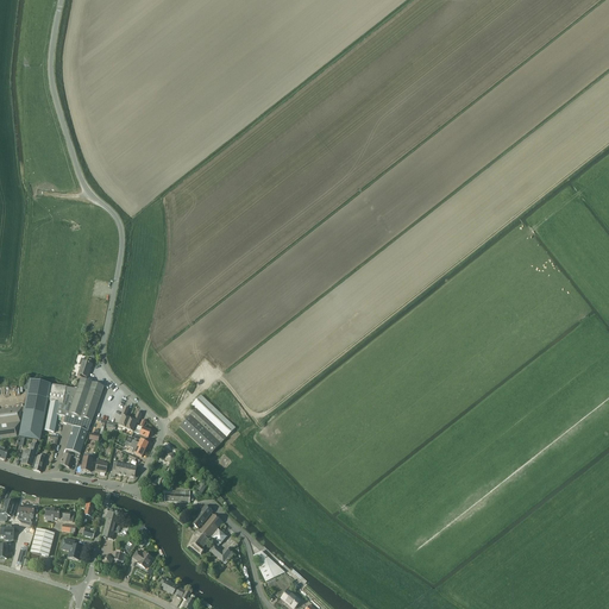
[(87,363),(88,360),(82,358),(79,365),(81,366),(77,376),(82,378),(83,376),(87,378),(92,365),(87,363)]
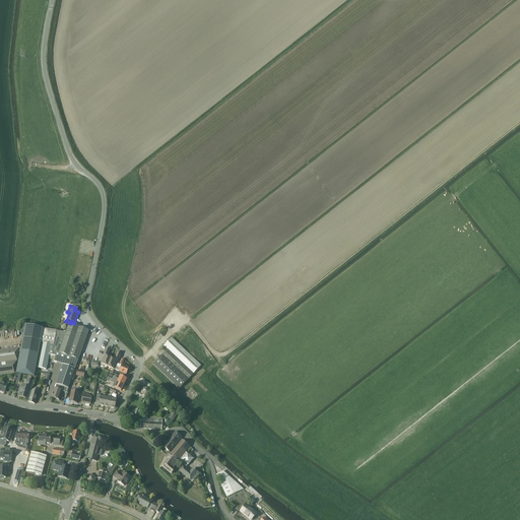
[(66,333),(56,331),(54,345),(43,343),(38,368),(46,370),(49,354),(56,356),(54,362),(63,365),(56,384),(57,385),(68,389),(88,331),(69,324),(66,333)]
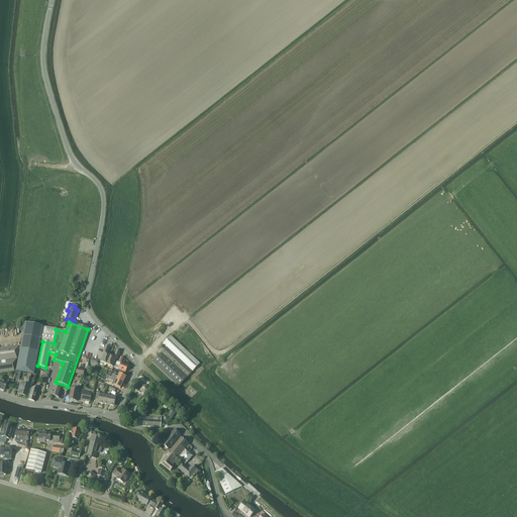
[(54,343),(56,329),(57,329),(25,323),(15,372),(28,374),(27,378),(30,379),(31,375),(34,375),(40,340),(42,341),(54,343)]
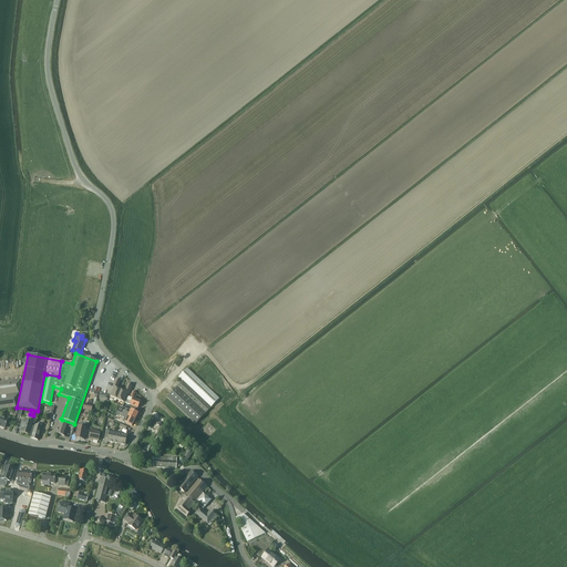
[(187,369),(178,378),(183,381),(168,398),(195,424),(210,408),(219,399),(187,369)]
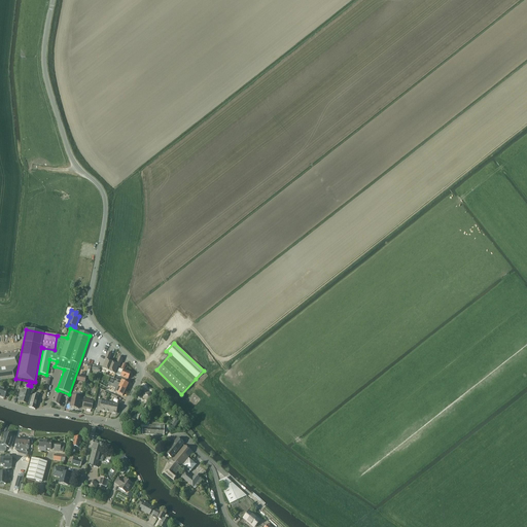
[(20,353),(0,355),(0,380),(14,379),(20,353)]
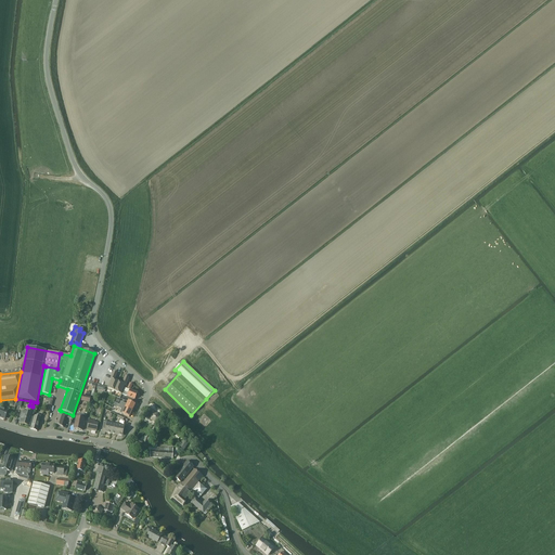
[(107,388),(115,391),(118,382),(116,381),(115,381),(114,381),(117,373),(114,372),(111,379),(112,379),(107,388)]
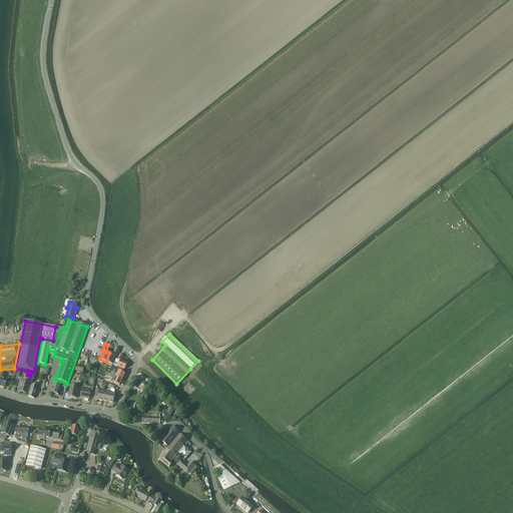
[(112,354),(109,353),(106,362),(112,364),(115,356),(116,357),(119,350),(115,348),(113,355),(112,355),(112,354)]
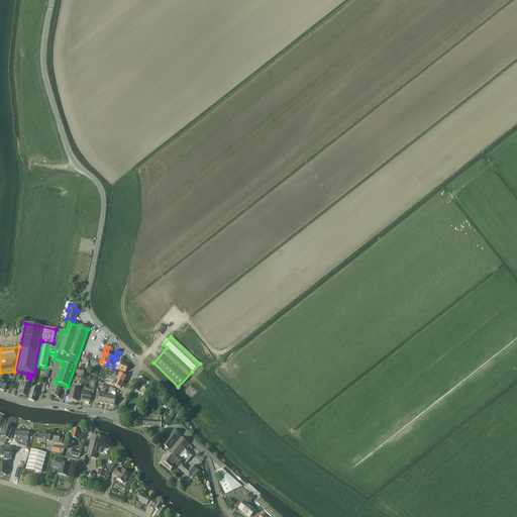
[(121,364),(115,362),(113,368),(118,370),(125,373),(128,367),(121,364)]
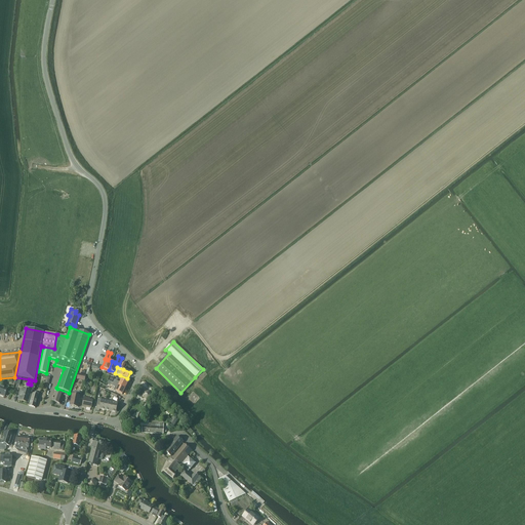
[(120,382),(115,380),(113,382),(125,389),(128,382),(121,379),(120,382)]
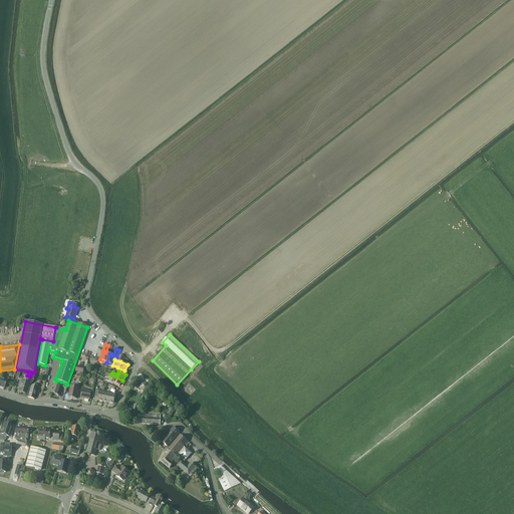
[(119,387),(122,380),(110,374),(109,377),(114,380),(113,383),(119,387)]
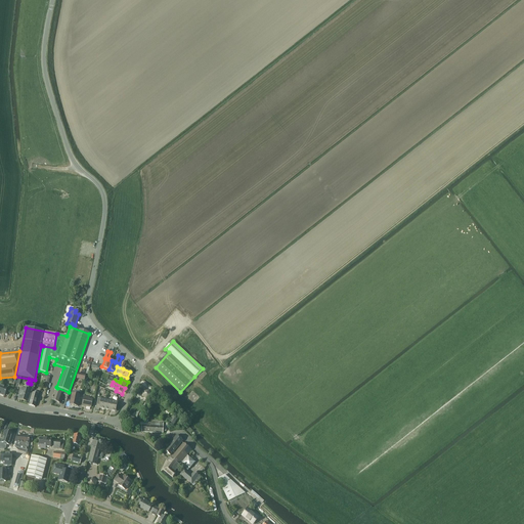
[(26,390),(22,389),(18,400),(28,402),(33,385),(28,383),(26,390)]
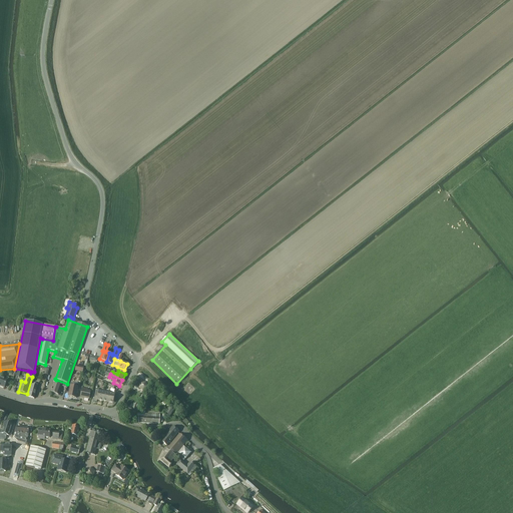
[(66,388),(67,384),(56,380),(54,383),(53,383),(50,392),(58,395),(61,386),(66,388)]
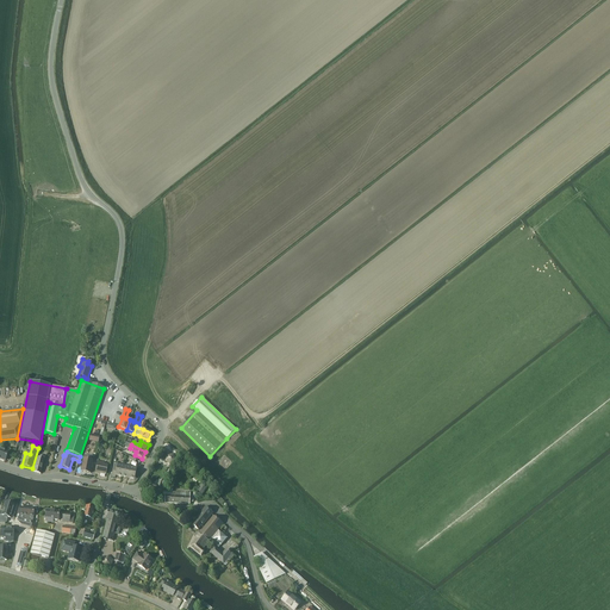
[(33,472),(41,473),(45,456),(41,455),(41,458),(37,458),(33,472)]
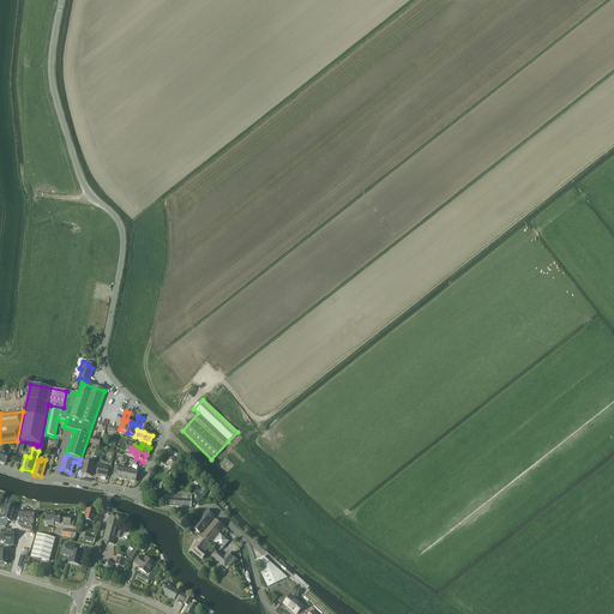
[(82,475),(91,476),(94,461),(94,459),(89,458),(89,459),(85,458),(82,475)]
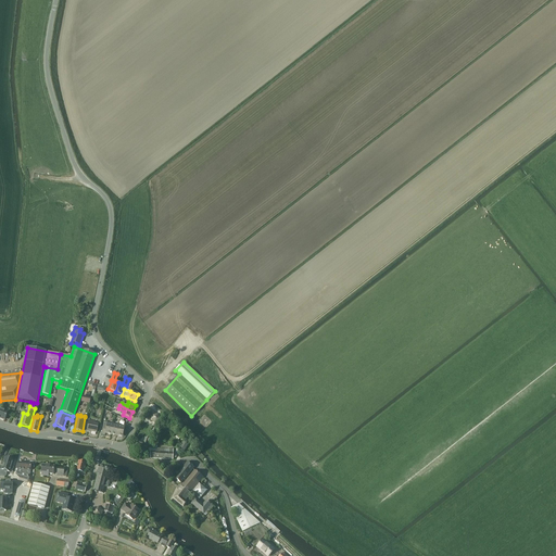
[(87,431),(97,433),(98,424),(95,424),(95,421),(89,420),(87,431)]
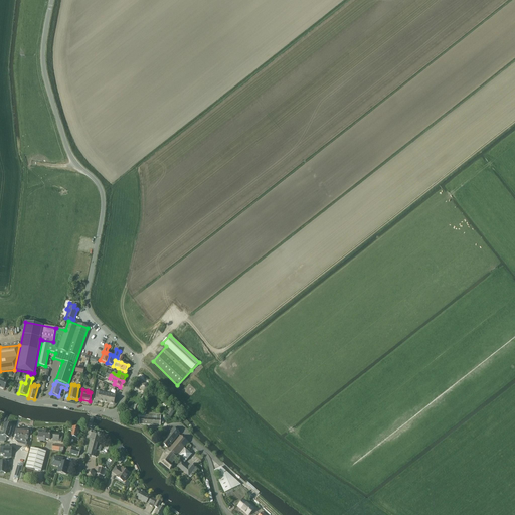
[(97,391),(96,397),(99,398),(98,401),(103,402),(105,393),(99,392),(97,391)]
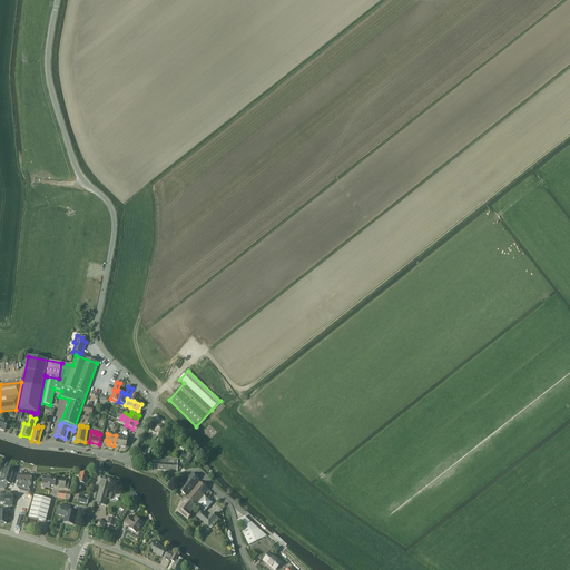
[(137,461),(147,465),(153,450),(149,449),(148,454),(147,454),(146,455),(143,454),(141,458),(139,457),(137,461)]
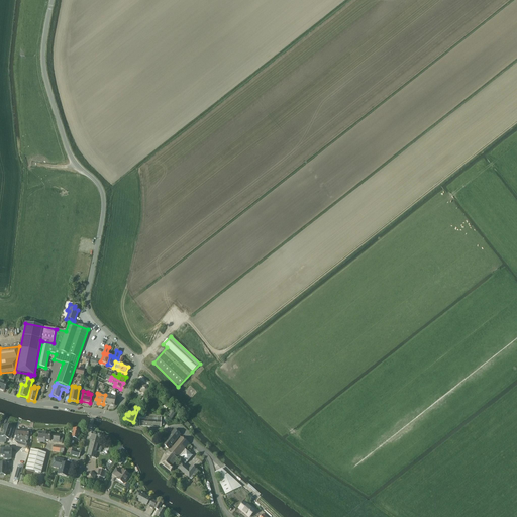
[(166,418),(171,420),(175,413),(171,411),(166,418)]
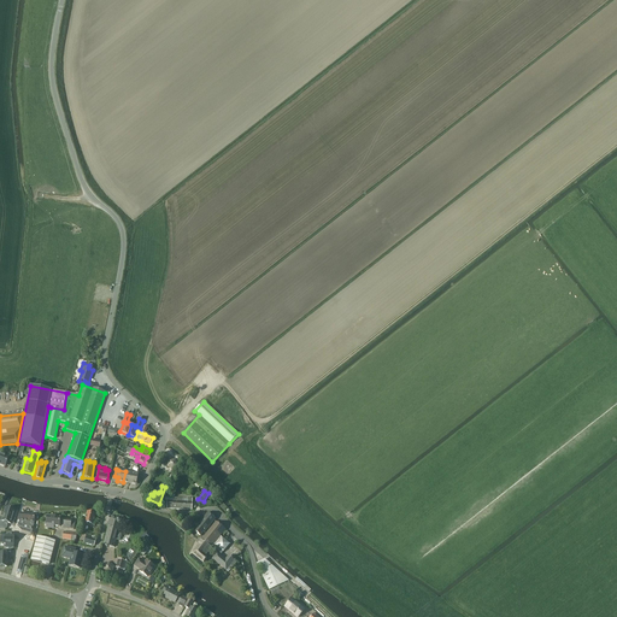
[(166,500),(166,509),(172,509),(180,509),(186,510),(192,510),(192,507),(195,507),(195,504),(192,504),(193,499),(188,498),(188,503),(186,503),(183,503),(183,498),(180,498),(174,498),(168,498),(165,497),(164,500),(166,500)]
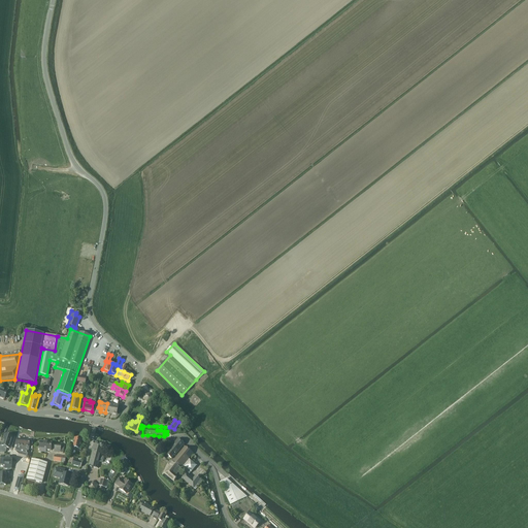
[(5,434),(1,447),(8,449),(9,446),(11,447),(14,437),(5,434)]
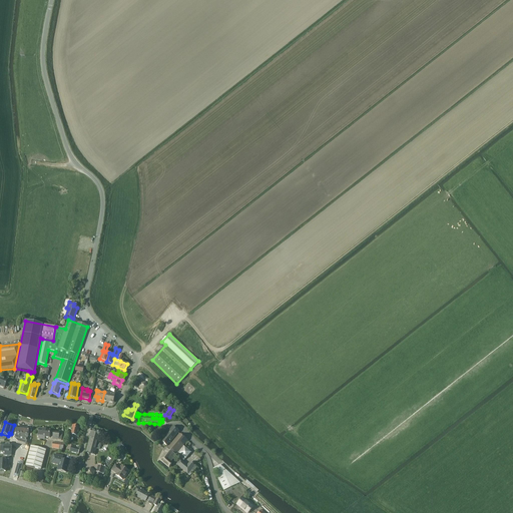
[(79,427),(72,425),(70,434),(71,435),(71,436),(75,437),(75,438),(78,439),(79,436),(77,436),(79,427)]
